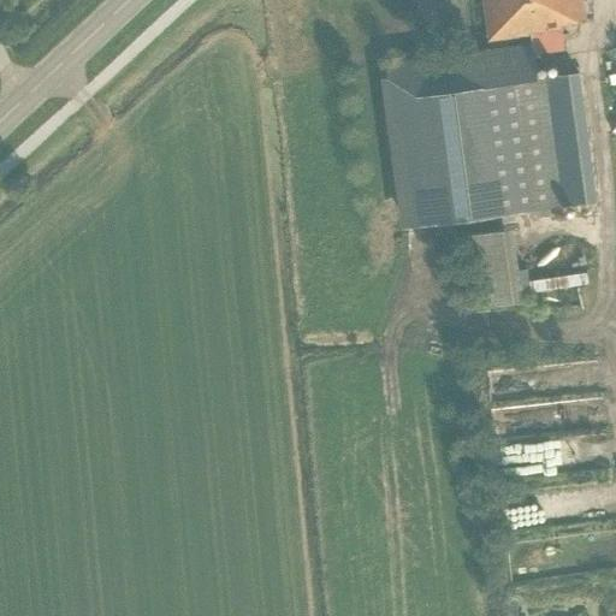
[(483,0),(490,41),(540,34),(543,53),(564,49),(562,30),(563,30),(562,24),(586,22),(582,0),(483,0)]
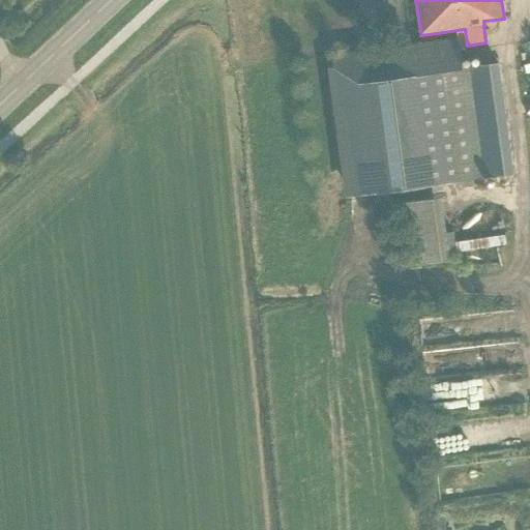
[(513,173),(497,62),(461,68),(457,37),(334,54),(336,66),(329,67),(346,196),(506,174),(513,173)]
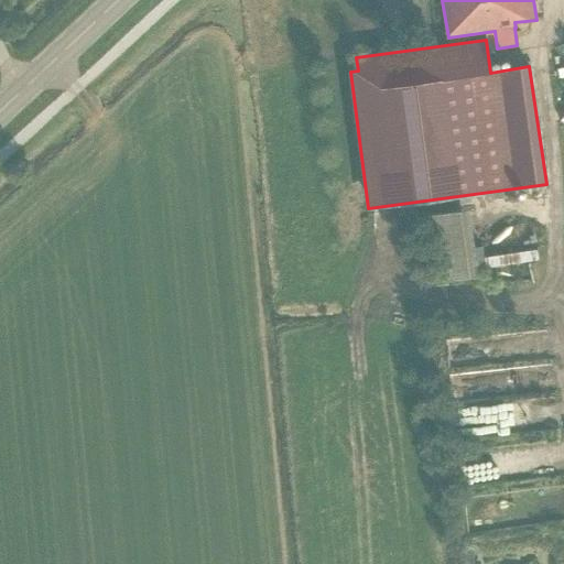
[(563,43),(546,46),(552,87),(563,85),(563,43)]
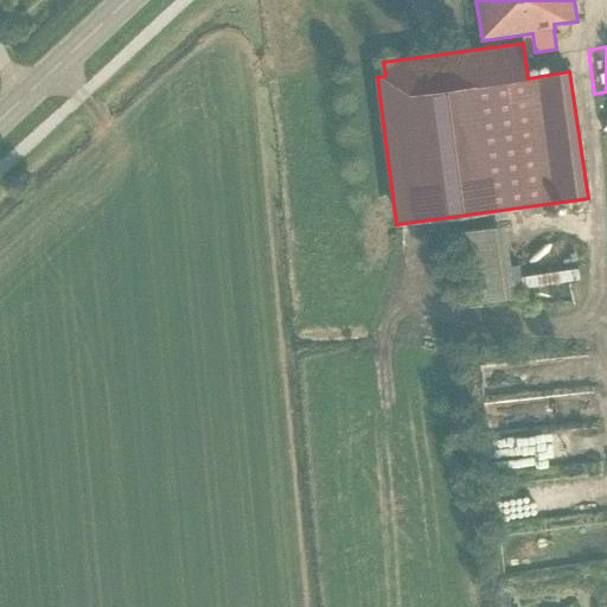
[(510,264),(505,225),(455,231),(465,304),(513,295),(523,295),(519,263),(510,264)]
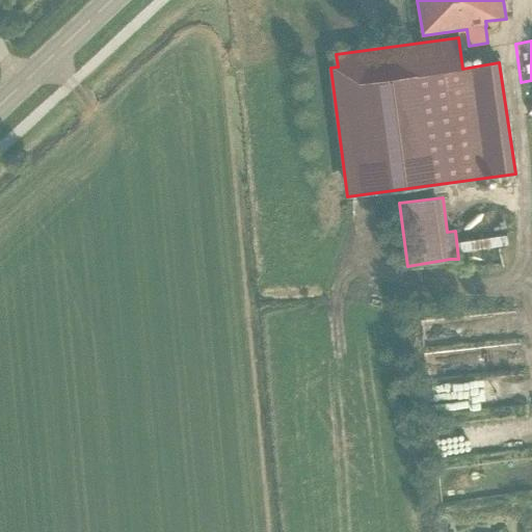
[(531,443),(531,419),(501,420),(501,444),(531,443)]
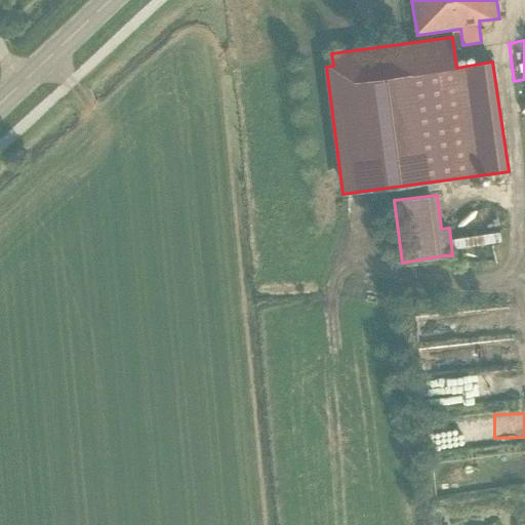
[(426,524),(516,524),(514,505),(426,516),(426,524)]
